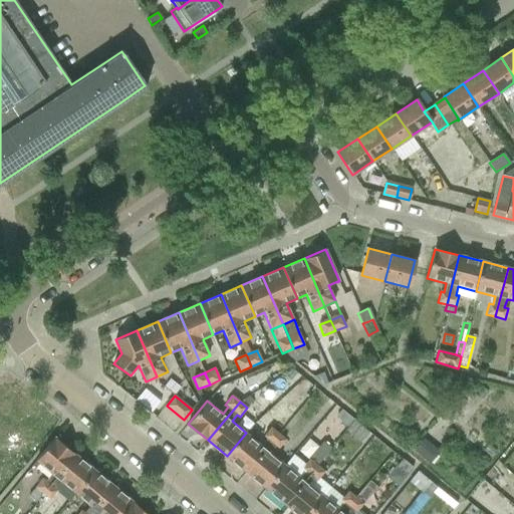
[(341,410),(336,417),(349,428),(354,421),(341,410)]
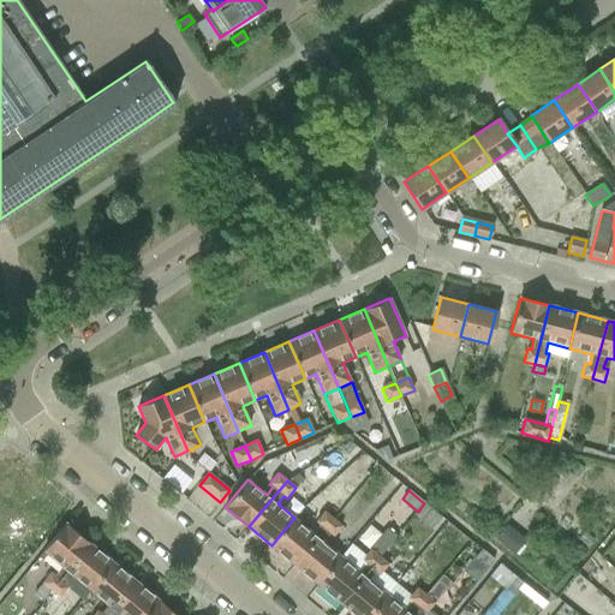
[(418,512),(415,515),(431,529),(441,518),(424,503),(418,512)]
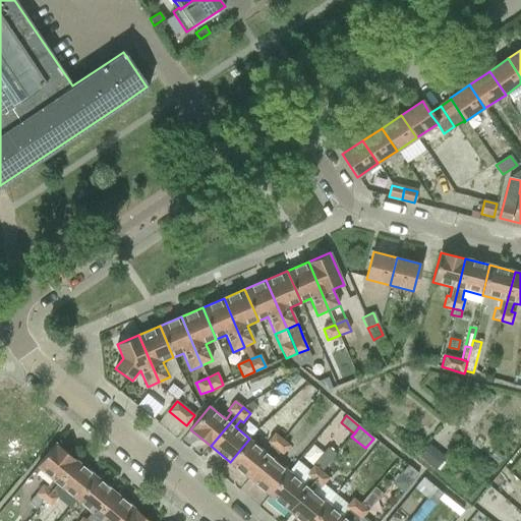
[(230,462),(250,478),(282,440),(275,433),(268,443),(271,445),(265,452),(249,439),(230,462)]
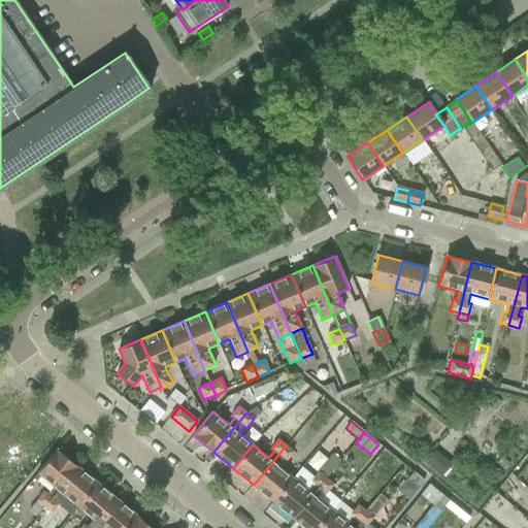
[(484,443),(479,450),(485,455),(490,449),(484,443)]
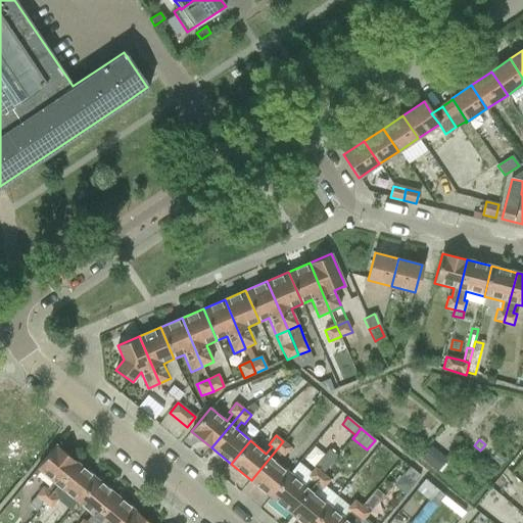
[(251,480),(271,496),(290,473),(276,461),(281,455),(283,457),(291,447),(283,441),(251,480)]
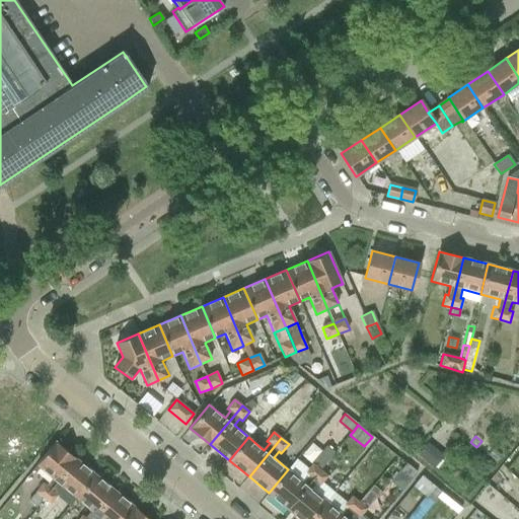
[(444,455),(427,442),(418,455),(434,468),(444,455)]
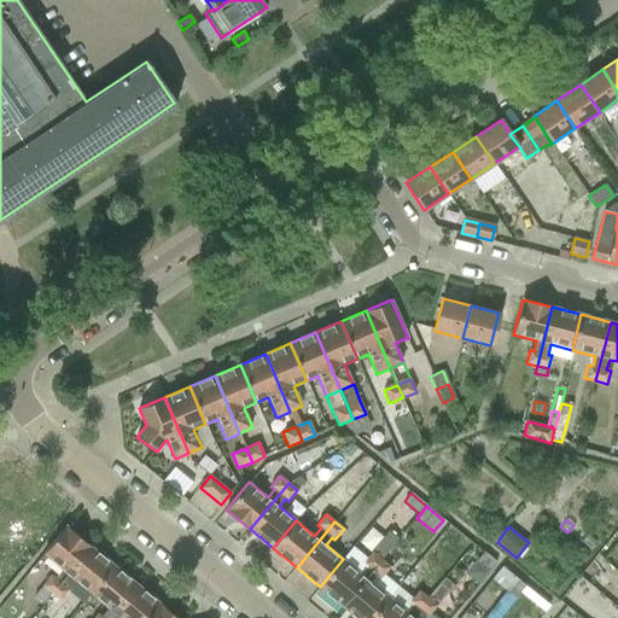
[(42,586),(52,593),(91,547),(66,528),(51,546),(44,555),(62,570),(54,578),(52,575),(42,586)]
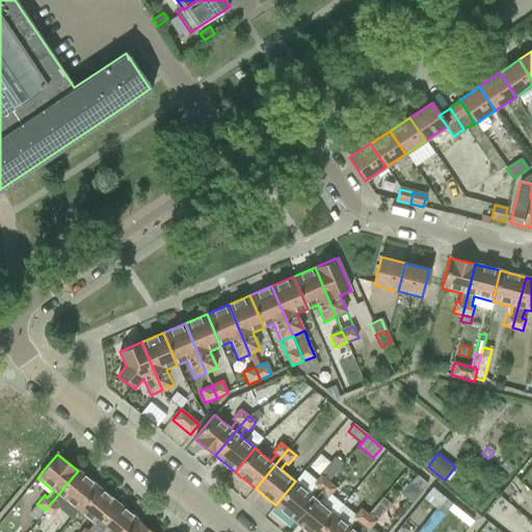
[(295,481),(275,505),(295,522),(328,482),(343,464),(335,457),(320,475),(321,476),(316,481),(303,471),(295,481)]
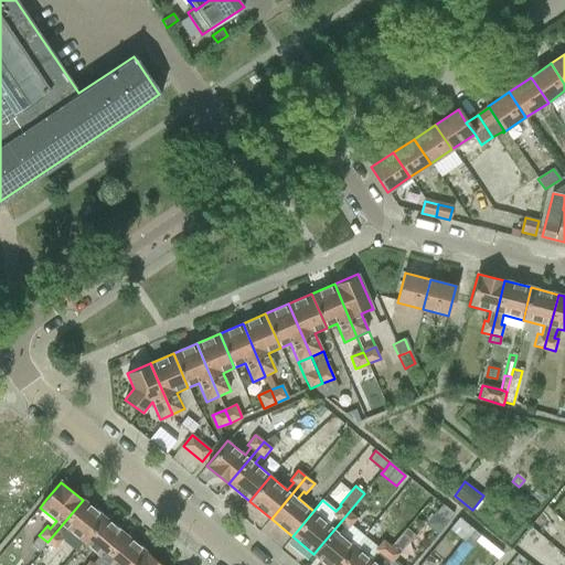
[(535,489),(531,494),(540,502),(544,496),(535,489)]
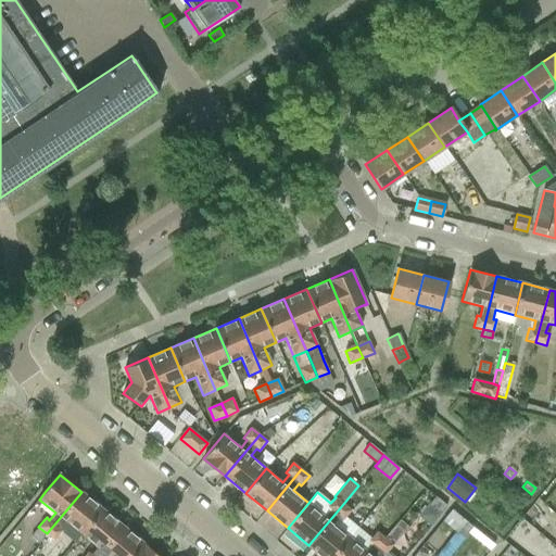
[(48,532),(47,533),(54,540),(62,530),(59,528),(65,520),(65,521),(81,534),(102,509),(81,492),(48,532)]
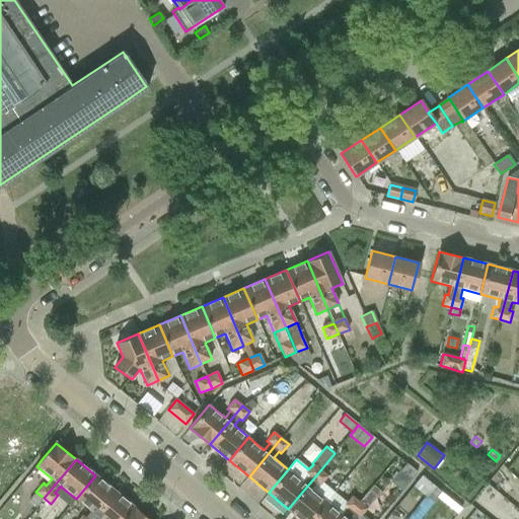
[(399,471),(390,482),(401,492),(410,479),(417,471),(405,463),(399,471)]
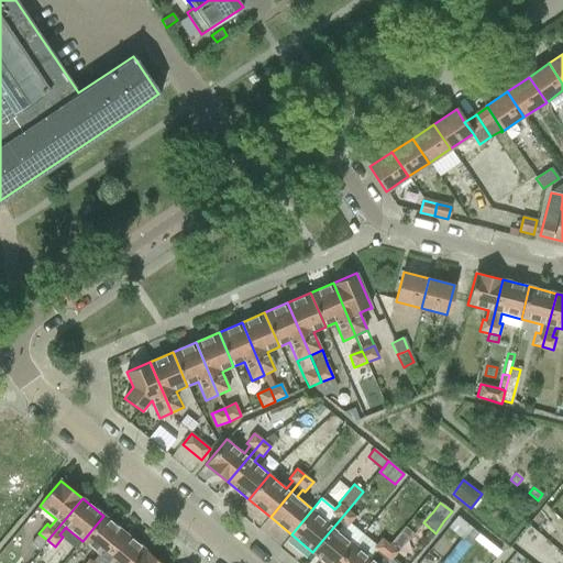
[(348,510),(312,552),(326,562),(339,562),(355,544),(363,536),(349,525),(355,517),(348,510)]
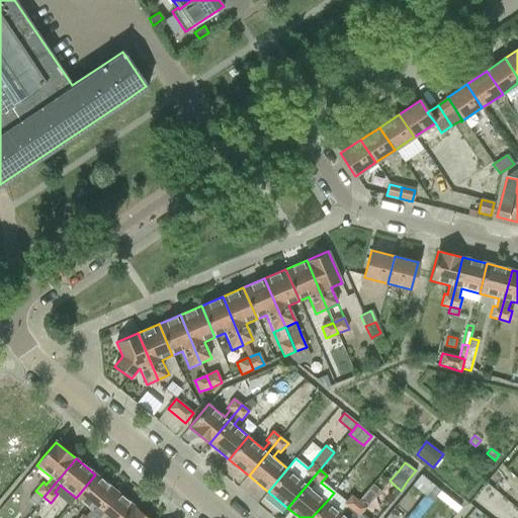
[(78,517),(91,517),(114,491),(95,475),(76,498),(90,510),(85,517),(82,514),(78,517)]
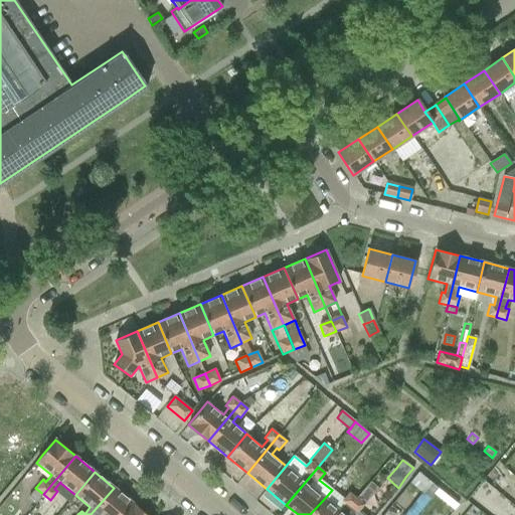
[(421,494),(430,499),(434,494),(439,488),(419,472),(409,484),(421,494)]
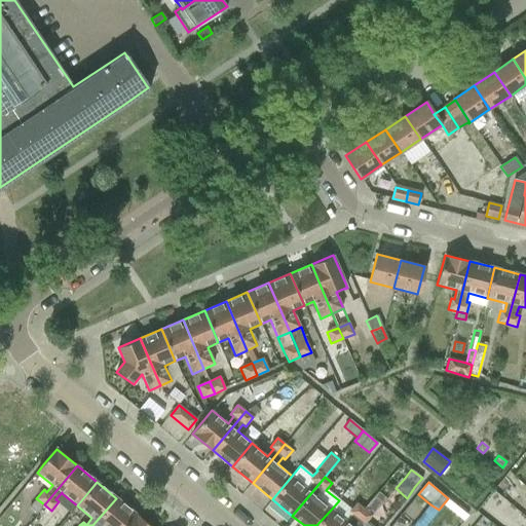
[(378,492),(364,509),(365,510),(371,515),(385,498),(378,492)]
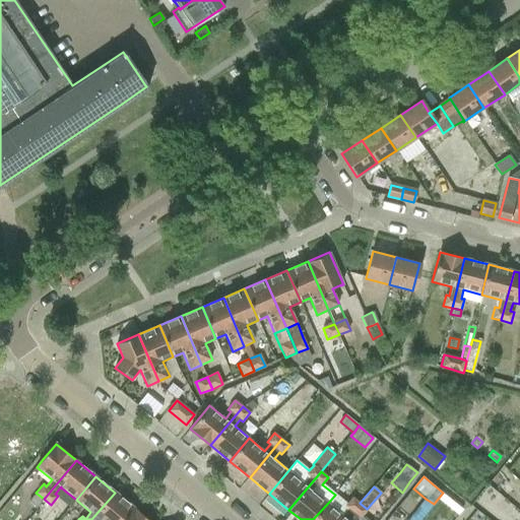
[(36,493),(28,502),(36,508),(44,499),(36,493)]
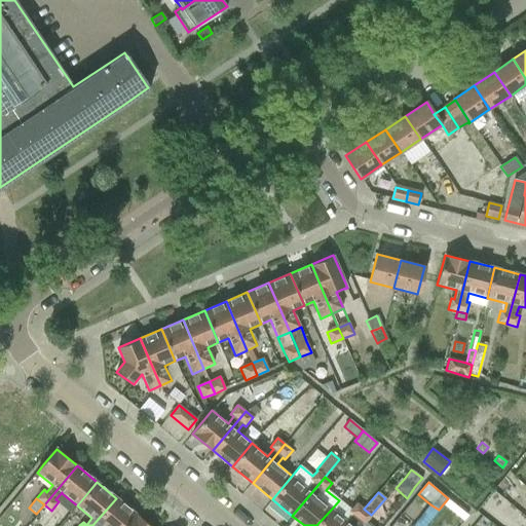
[(101,525),(102,525),(101,525),(126,525),(136,515),(116,498),(92,525),(101,525)]
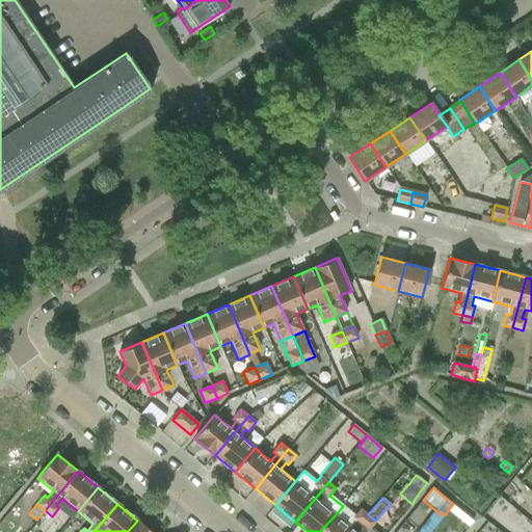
[(453,504),(448,510),(468,526),(473,520),(453,504)]
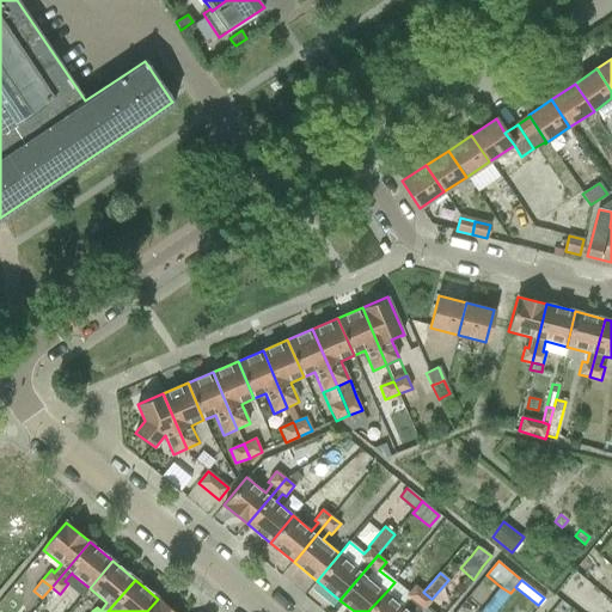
[(386,592),(368,611),(408,611),(424,593),(415,586),(409,594),(395,582),(386,592)]
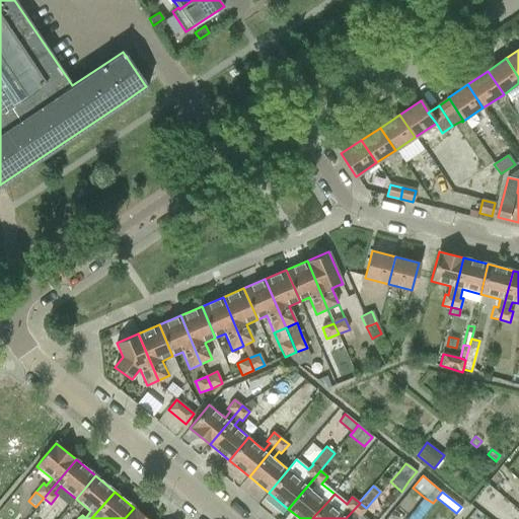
[(420,518),(433,503),(425,498),(408,518),(420,518)]
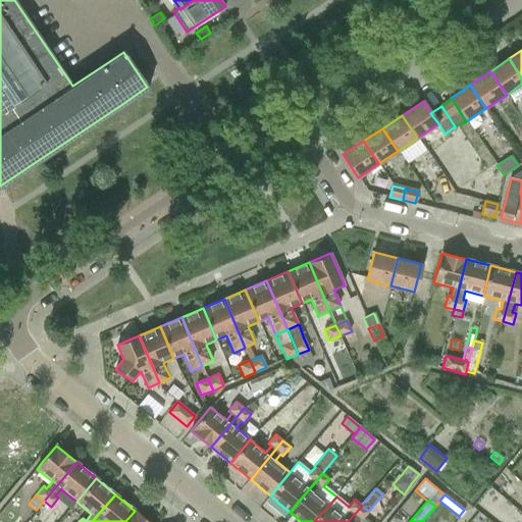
[(362,506),(348,521),(363,521),(362,521),(361,520),(368,511),(362,506)]
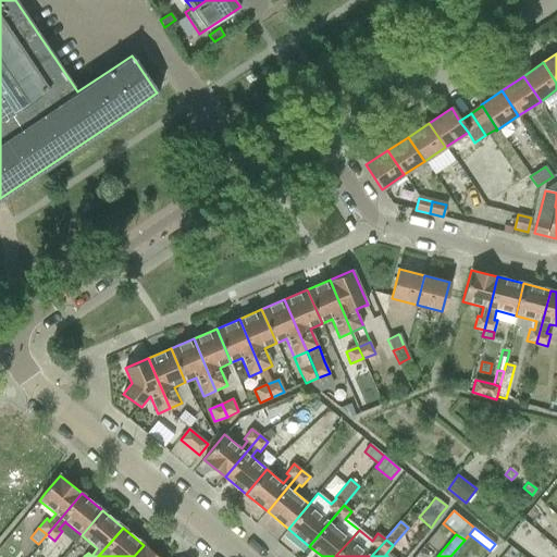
[(158,556),(144,545),(134,556),(158,556)]
